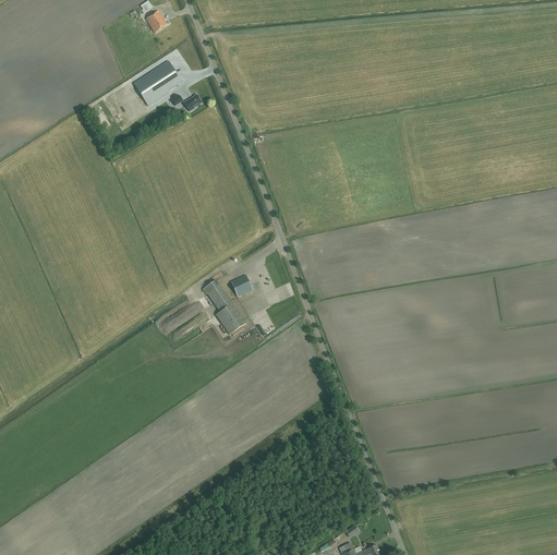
[(140,3),(142,7),(140,8),(143,11),(152,4),(148,0),(144,0),(140,3)]
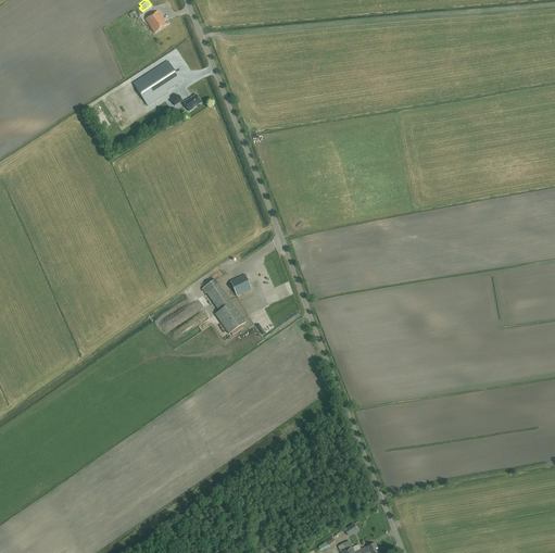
[(166,23),(156,9),(144,16),(153,30),(166,23)]
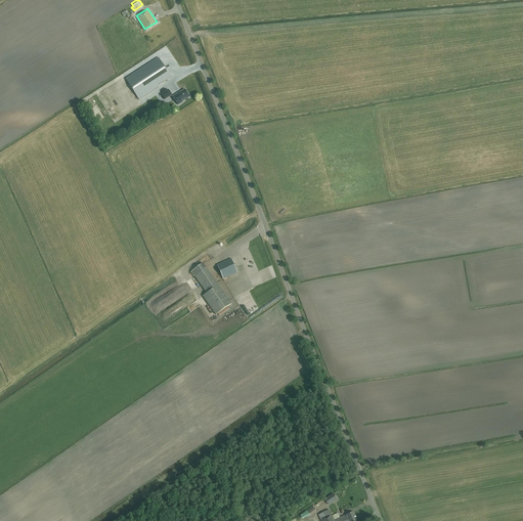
[(158,84),(157,82),(169,74),(158,55),(125,76),(138,96),(158,84)]
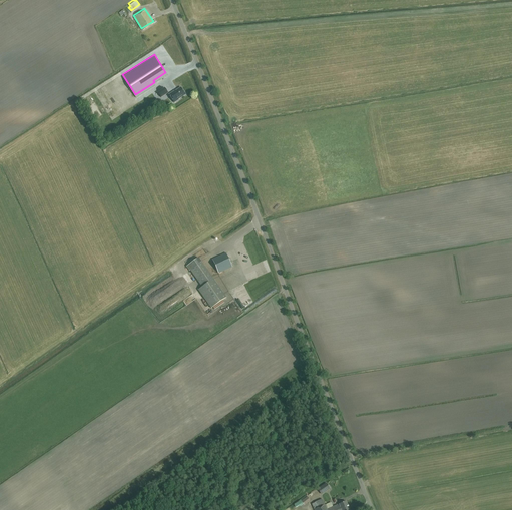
[(177,96),(184,92),(179,84),(172,89),(171,89),(168,91),(173,99),(177,97),(177,96)]
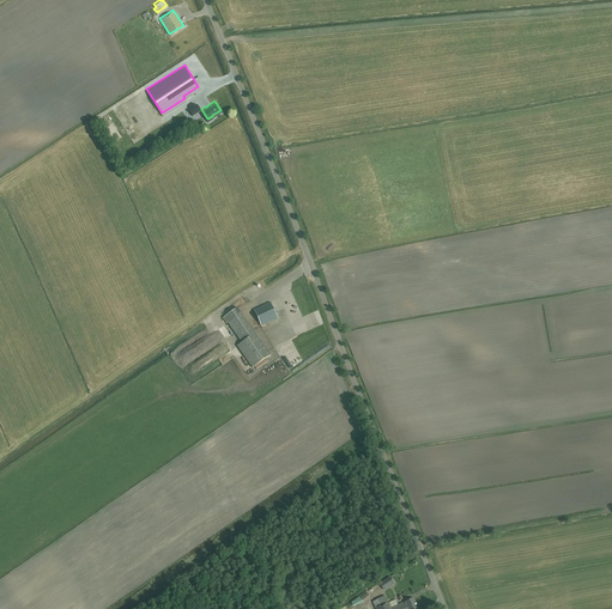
[(187,107),(192,114),(200,108),(195,102),(187,107)]
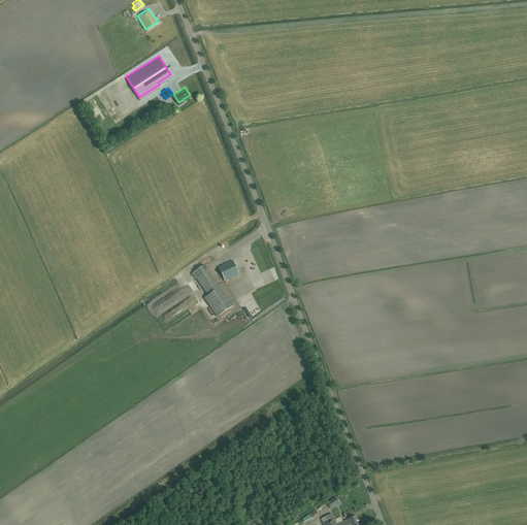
[(224,277),(238,271),(232,258),(218,264),(224,277)]
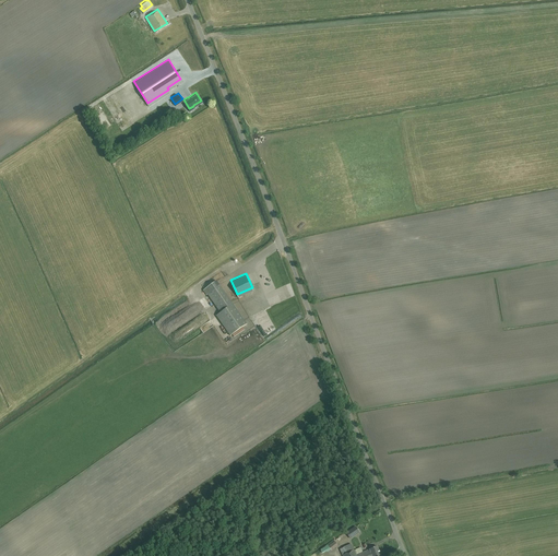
[(246,321),(218,283),(215,279),(202,287),(205,292),(206,292),(220,309),(215,312),(229,332),(246,321)]
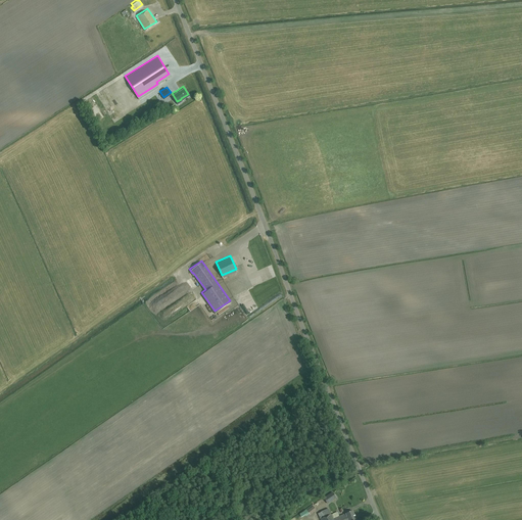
[(152,300),(156,306),(182,290),(185,292),(183,294),(173,301),(177,308),(186,302),(190,309),(199,302),(196,297),(188,302),(195,294),(192,289),(190,291),(188,288),(186,286),(187,284),(184,280),(183,279),(180,275),(179,274),(177,276),(181,282),(178,279),(169,285),(172,287),(152,300)]
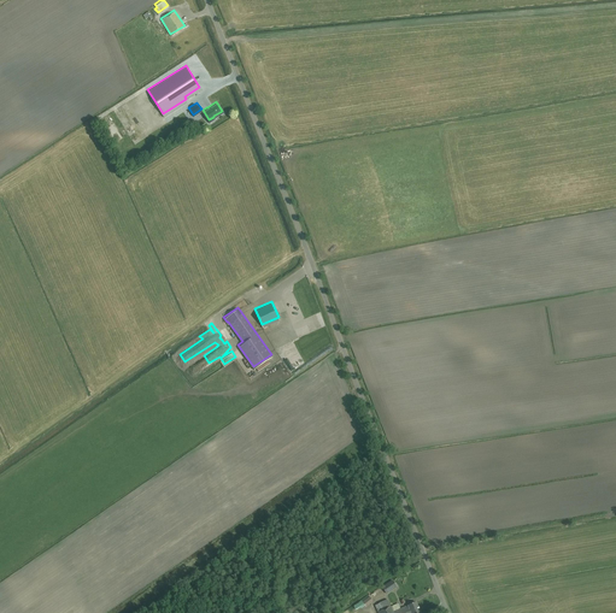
[(226,324),(221,328),(227,337),(235,332),(230,325),(227,326),(226,324)]
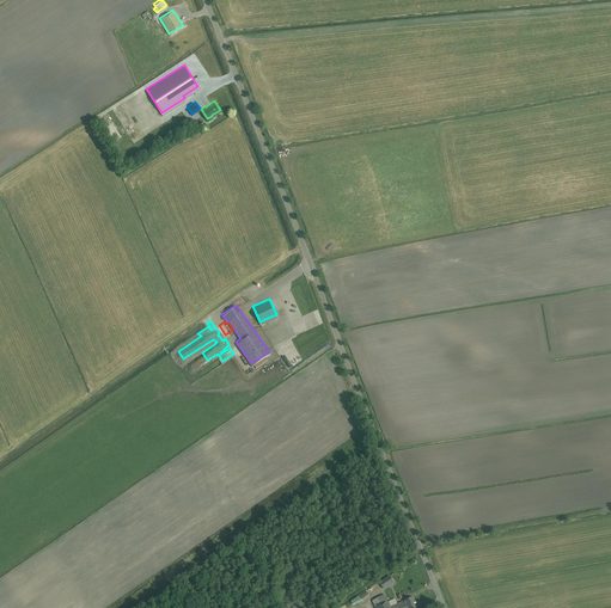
[(281,343),(286,351),(294,348),(289,339),(281,343)]
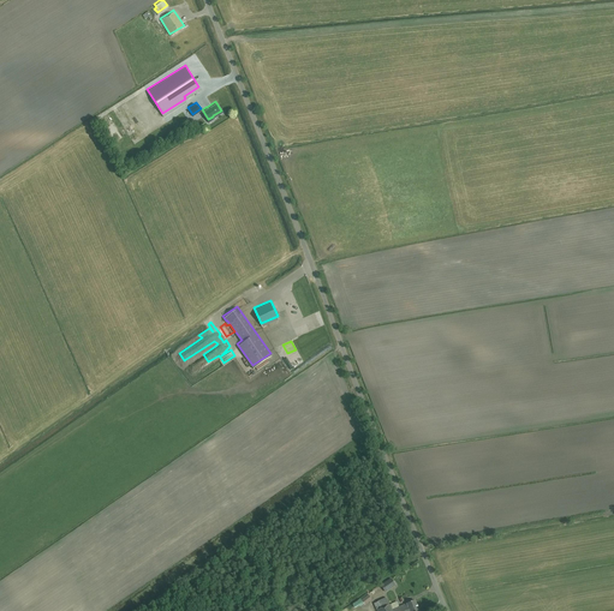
[(381,582),(385,587),(393,582),(389,576),(381,582)]
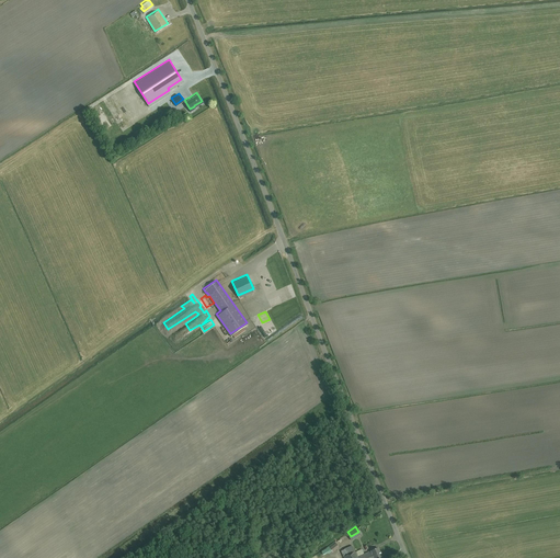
[(329,545),(331,549),(338,545),(334,541),(329,545)]
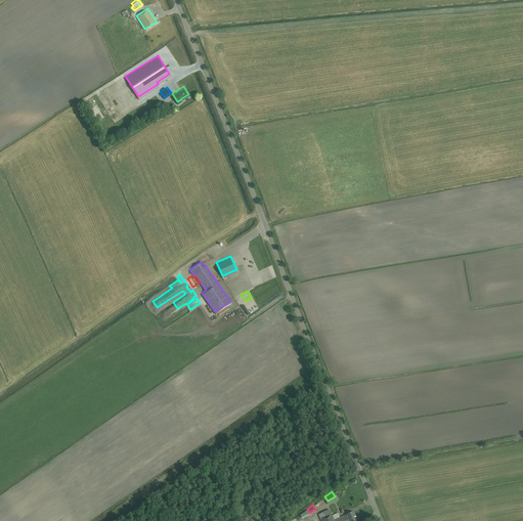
[(317,512),(321,520),(350,520),(356,519),(352,510),(345,513),(345,512),(333,518),(329,507),(317,512)]
